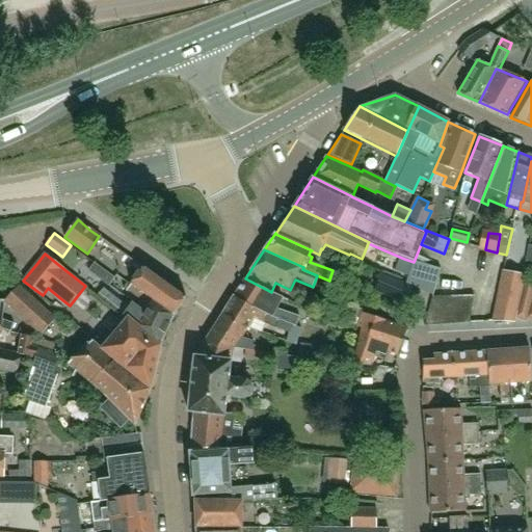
[(114,278),(95,263),(88,271),(109,286),(114,278)]
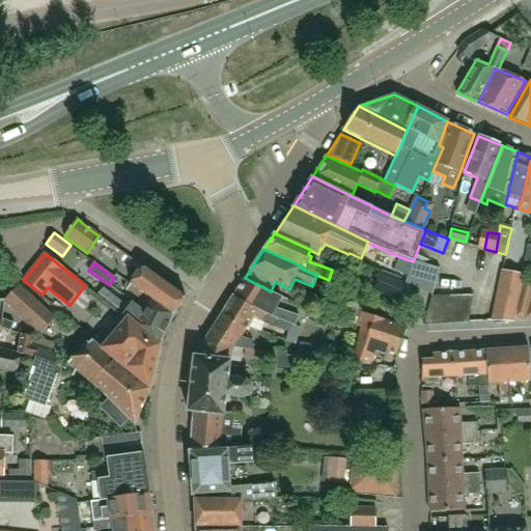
[(131,284),(174,314),(186,298),(144,268),(131,284)]
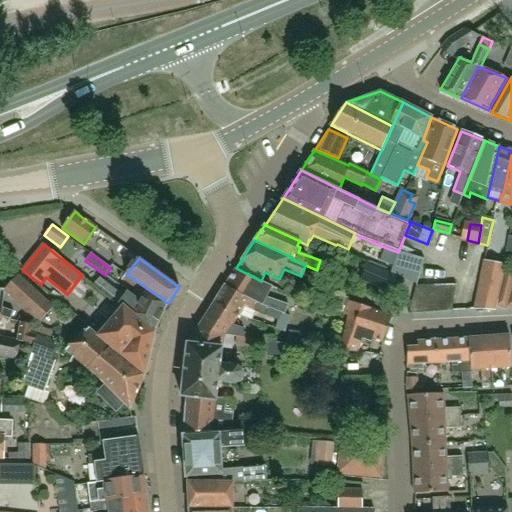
[(485,261),(475,308),(488,309),(489,309),(490,305),(495,306),(496,306),(500,284),(502,273),(504,265),(485,261)]
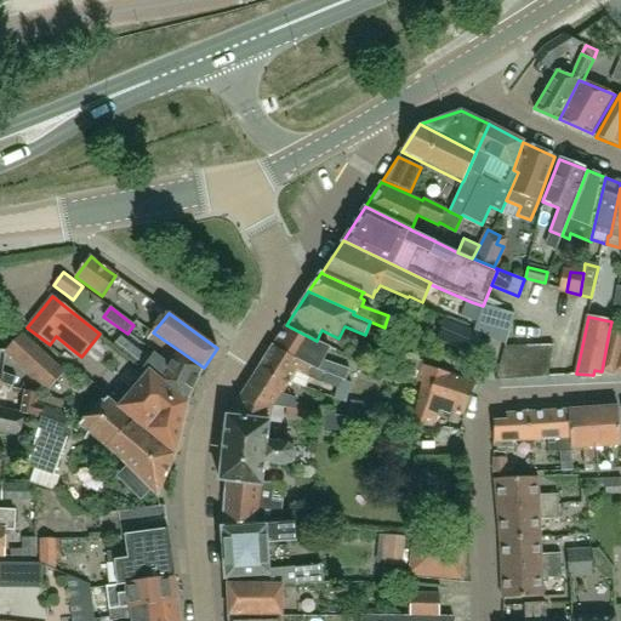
[(436,340),(472,354),(473,354),(482,332),(445,318),(436,340)]
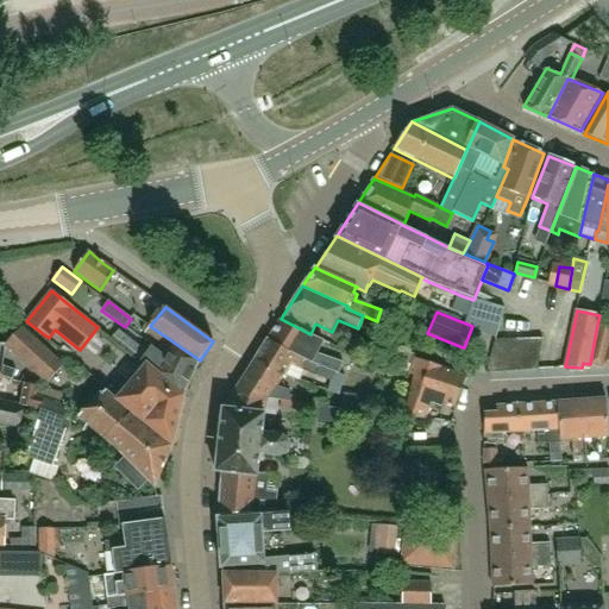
[(343,363),(318,353),(325,341),(311,334),(281,319),(268,338),(318,365),(318,366),(333,371),(338,374),(343,363)]
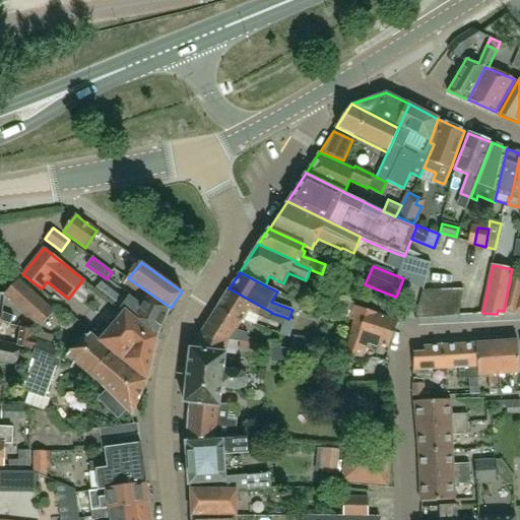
[(124,284),(137,294),(133,299),(164,322),(171,309),(171,308),(128,278),(124,275),(120,282),(124,284)]
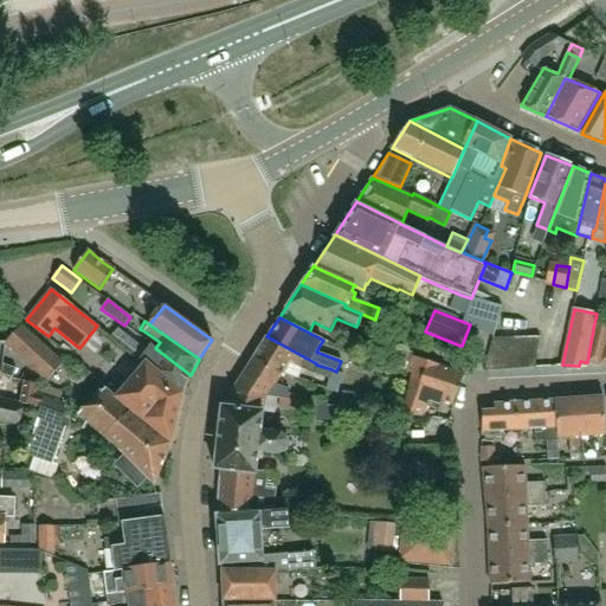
[(592,336),(587,362),(600,366),(601,362),(605,362),(605,326),(594,323),(592,336)]
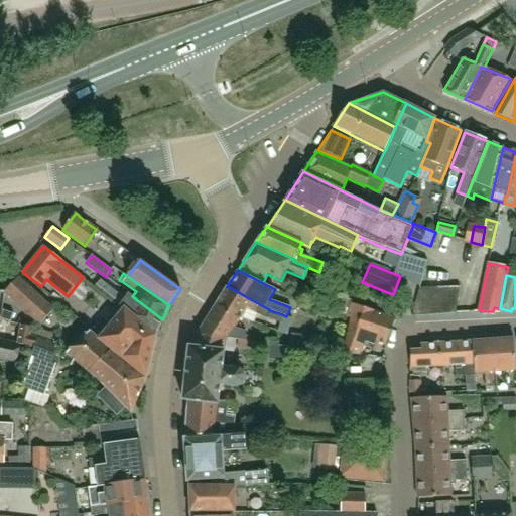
[(19,276),(3,292),(38,325),(53,308),(19,276)]
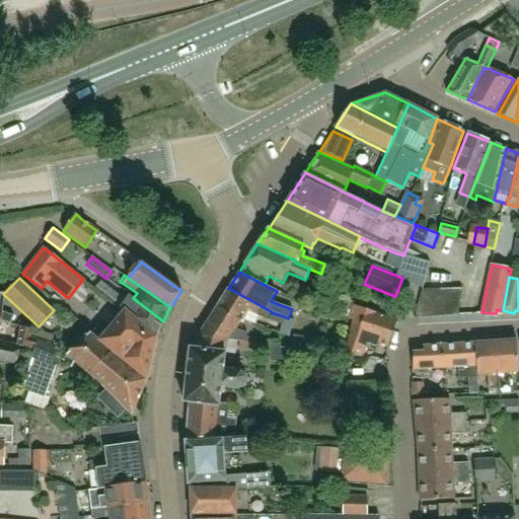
[(95,289),(120,308),(123,310),(124,311),(156,337),(163,321),(133,298),(129,295),(126,300),(102,282),(95,289)]
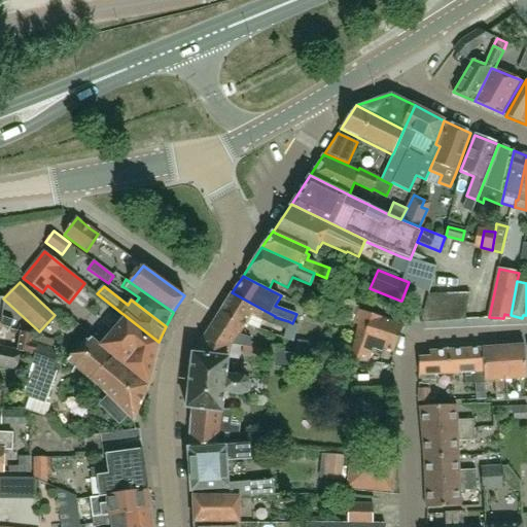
[(295,291),(290,302),(306,308),(310,297),(295,291)]
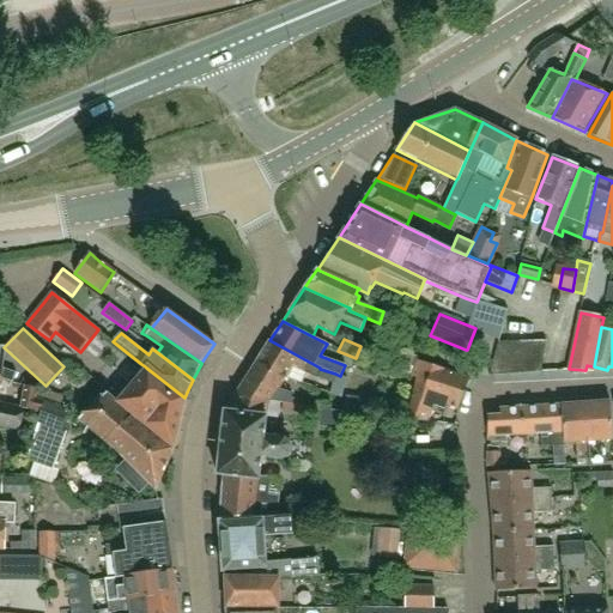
[(320,369),(320,368),(269,340),(256,360),(287,375),(287,377),(302,383),(305,374),(317,378),(320,369)]
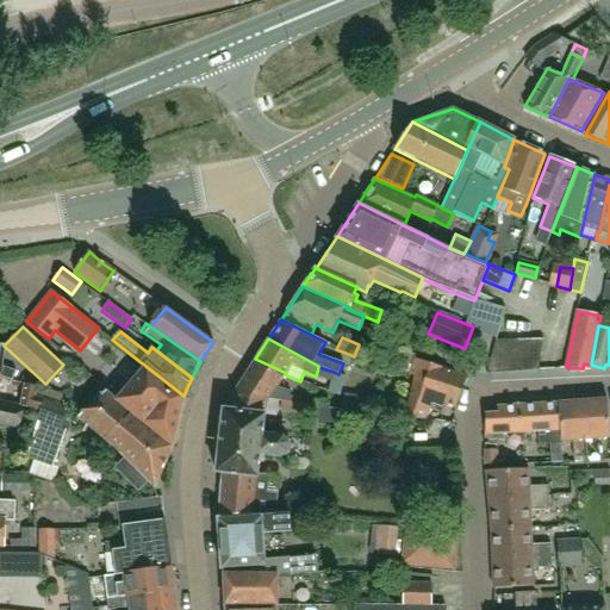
[(522,372),(539,371),(543,340),(528,341),(522,372)]
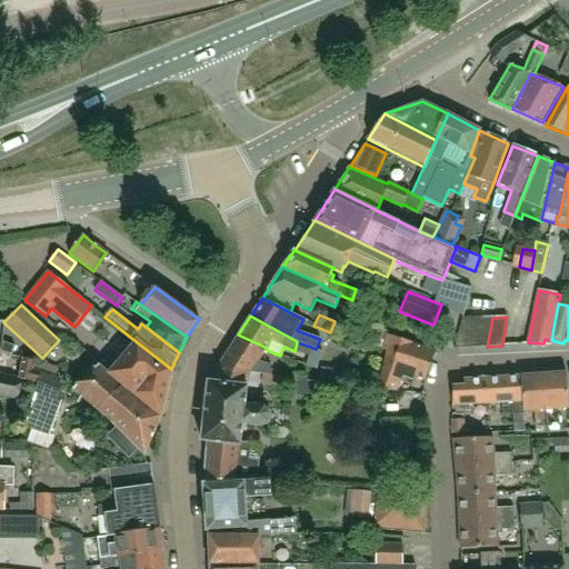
[(455,349),(471,348),(477,318),(462,318),(455,349)]
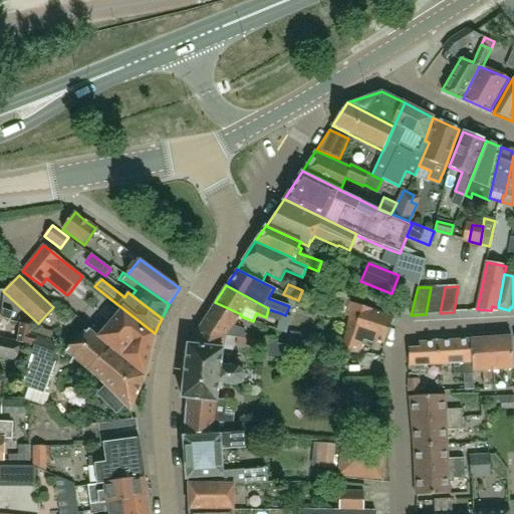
[(440,313),(445,287),(431,287),(426,314),(440,313)]
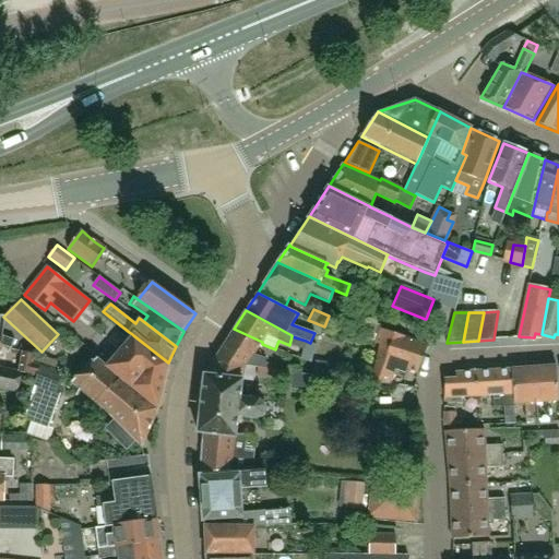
[(365,320),(359,337),(375,343),(379,328),(380,325),(365,320)]
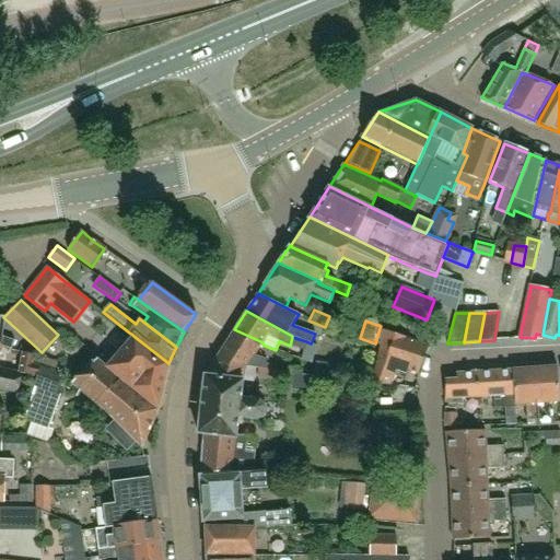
[(408,370),(418,373),(428,345),(380,328),(375,343),(375,345),(381,347),(371,383),(391,385),(396,370),(406,374),(408,370)]
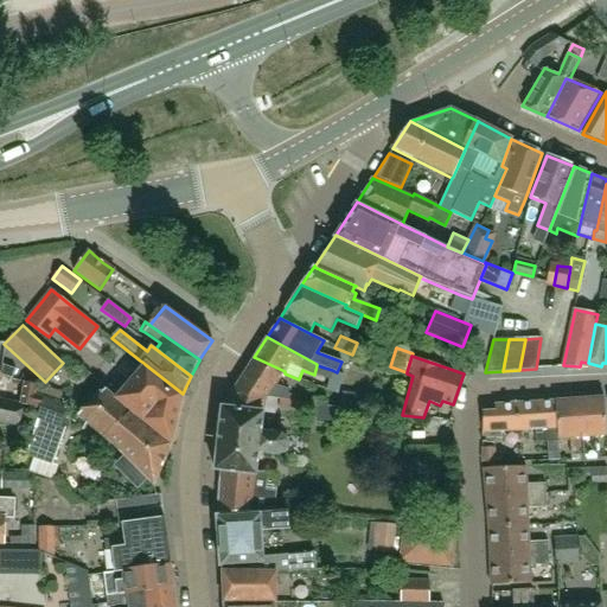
[(289,400),(293,395),(288,393),(289,389),(276,384),(285,374),(285,371),(254,357),(231,393),(267,397),(278,398),(289,400)]
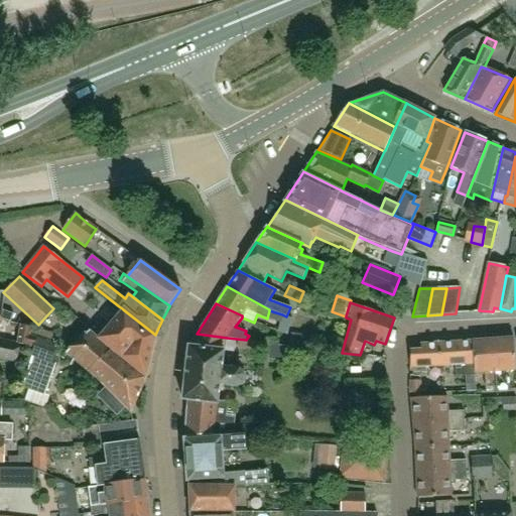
[(98,323),(92,330),(91,331),(146,379),(146,378),(156,337),(155,336),(155,335),(123,309),(105,330),(98,323)]
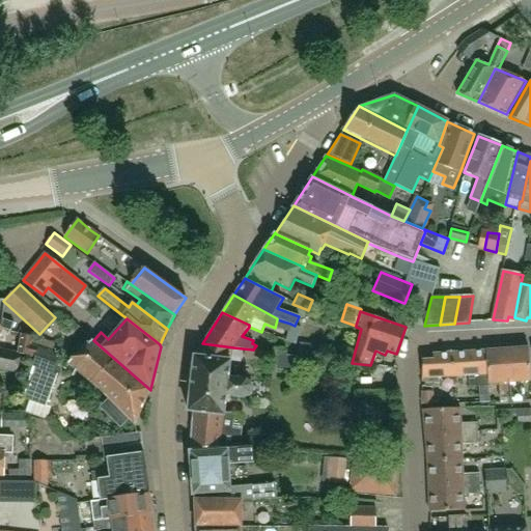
[(300,327),(295,326),(290,324),(286,338),(297,341),(300,327)]
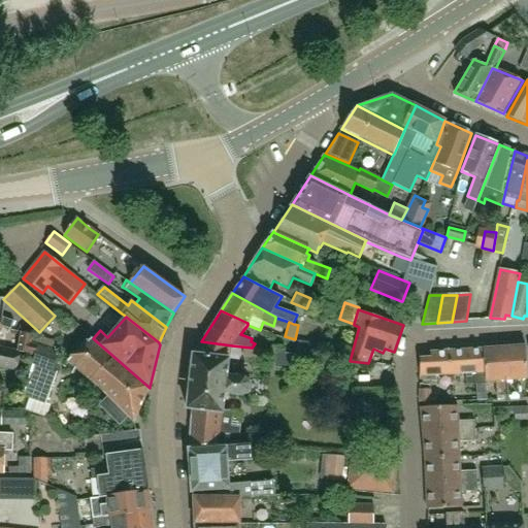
[(19,332),(17,349),(34,354),(37,344),(30,342),(32,336),(19,332)]
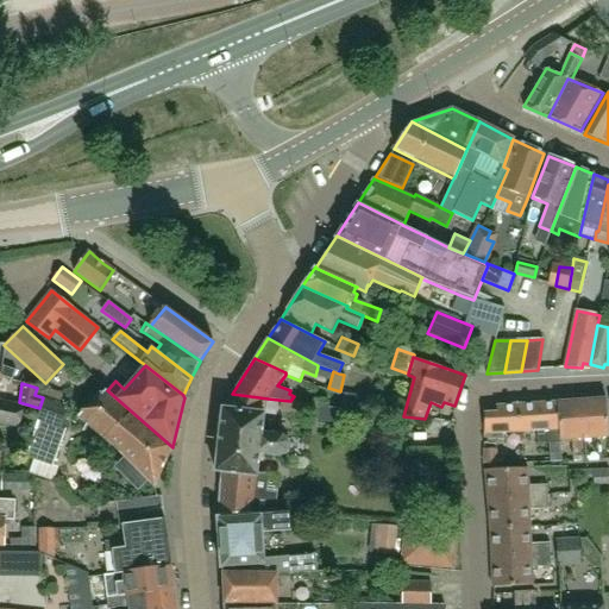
[(138,493),(149,482),(155,487),(173,447),(107,390),(89,407),(79,418),(106,439),(106,438),(130,463),(119,473),(138,493)]
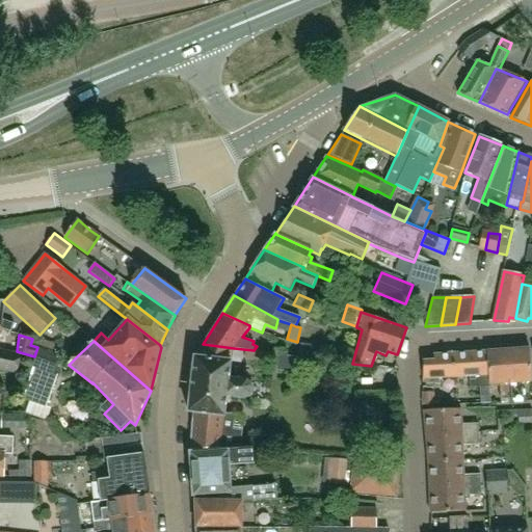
[(299,343),(297,355),(320,358),(321,346),(299,343)]
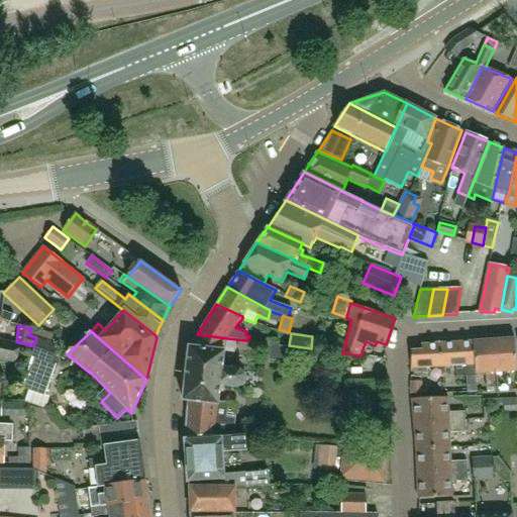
[(219,404),(219,402),(221,387),(238,389),(244,384),(245,376),(240,369),(224,367),(225,351),(234,353),(236,339),(227,338),(197,334),(196,335),(194,347),(189,346),(183,400),(188,401),(219,404)]
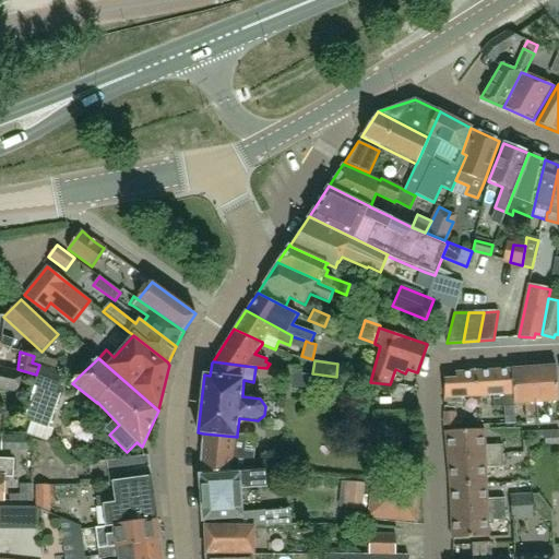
[(534,367),(538,419),(549,418),(548,402),(558,401),(556,366),(534,367)]
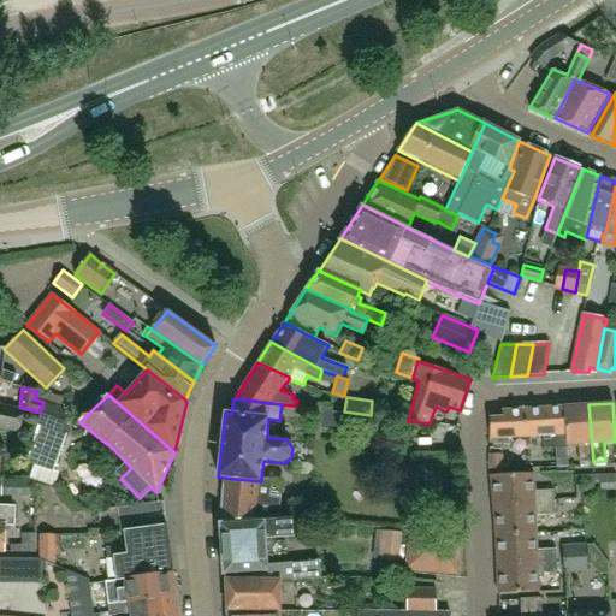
[(579,463),(593,462),(588,404),(566,407),(568,446),(579,445),(579,463)]
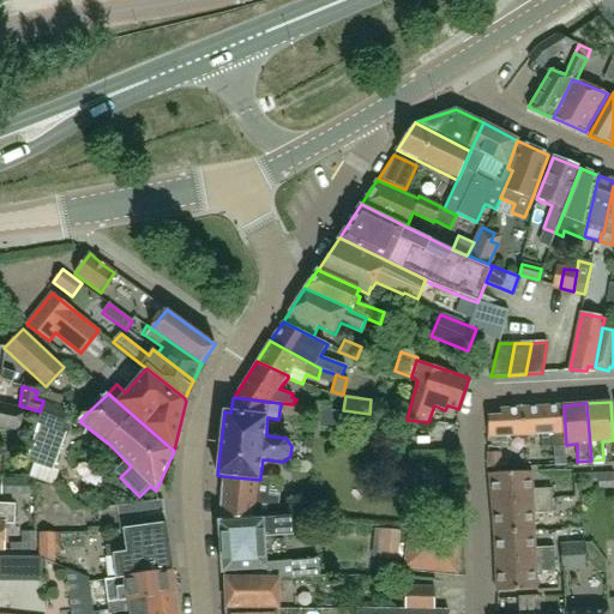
[(0,404),(0,427),(18,431),(23,409),(0,404)]
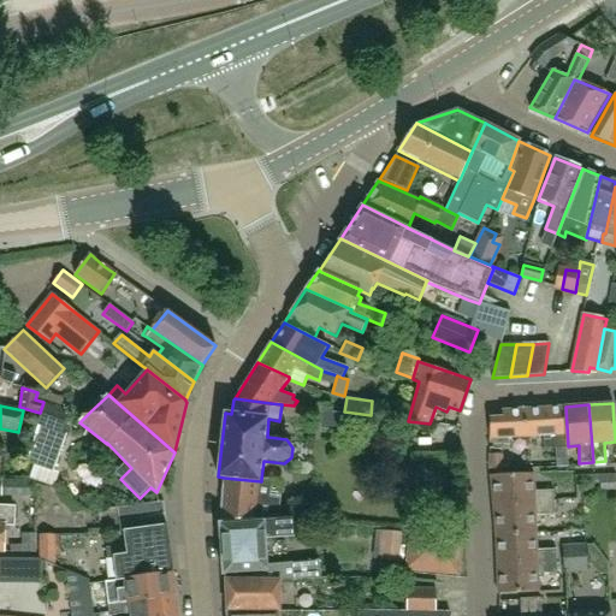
[(543,436),(544,448),(568,448),(568,446),(566,407),(525,409),(525,437),(543,436)]
